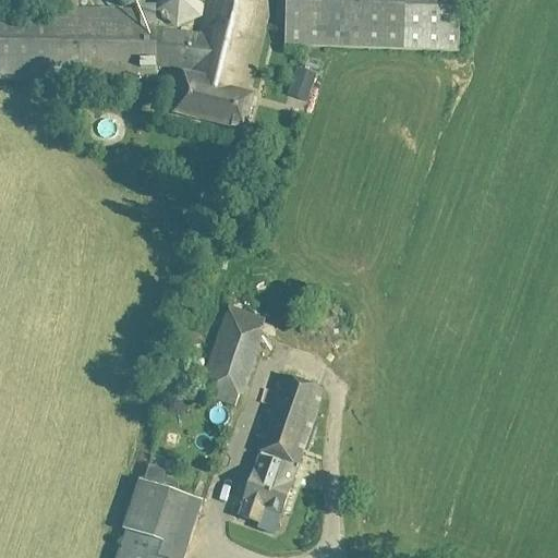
[(194,77),(183,74),(174,114),(243,131),(252,97),(245,96),(267,0),(205,0),(197,35),(153,28),(153,17),(140,17),(140,11),(0,9),(0,80),(156,82),(156,67),(195,72),(194,77)]
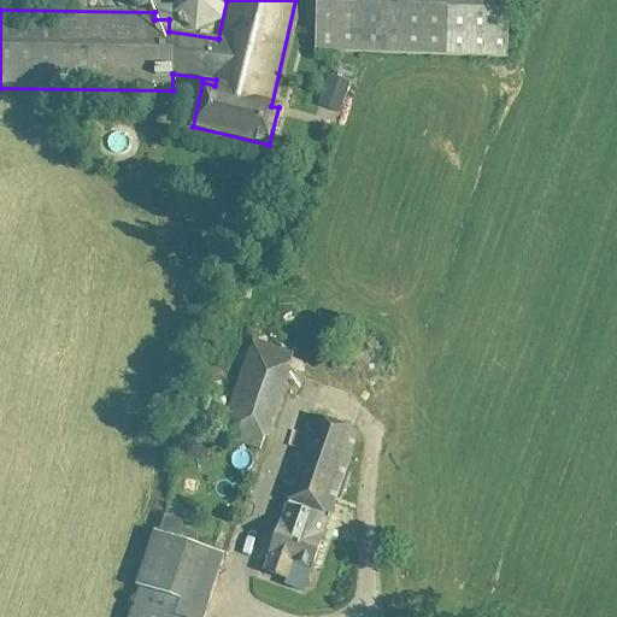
[(172,0),(171,12),(194,31),(222,21),(224,0),(172,0)]
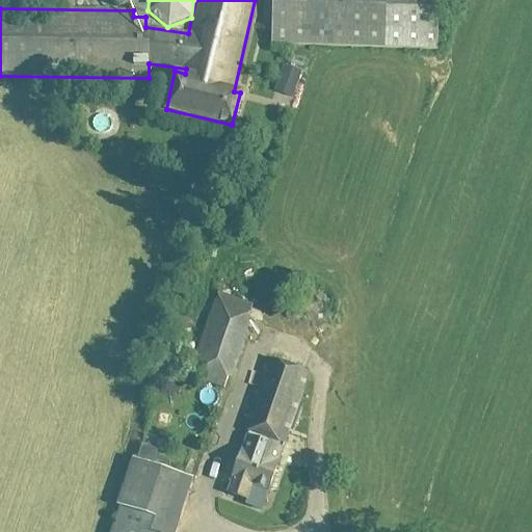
[(436,51),(439,0),(272,0),(271,45),(436,51)]
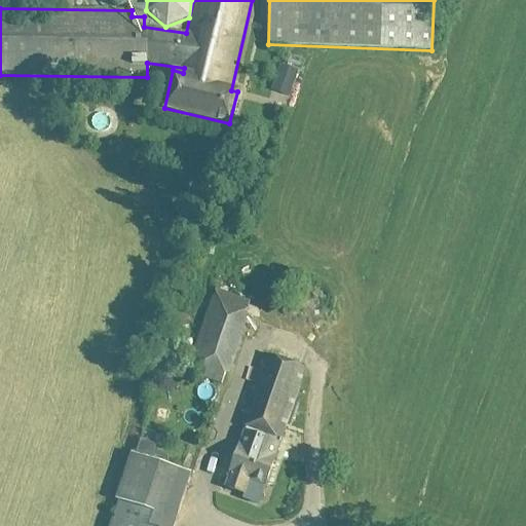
[(249,300),(214,288),(185,371),(220,385),(224,372),(228,373),(249,315),(243,314),(249,300)]
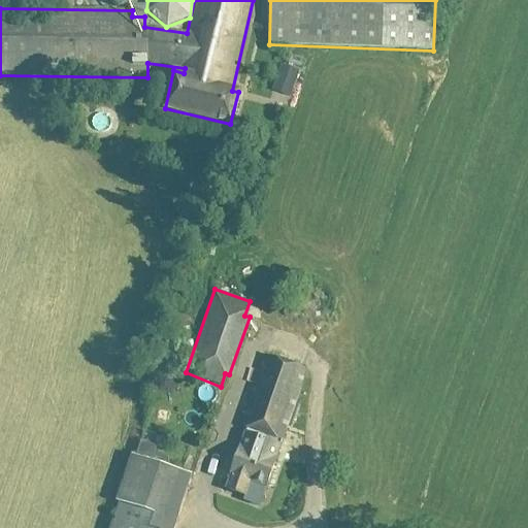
[(231,475),(232,475),(227,490),(244,496),(250,482),(265,487),(305,370),(265,356),(239,427),(246,430),(231,475)]
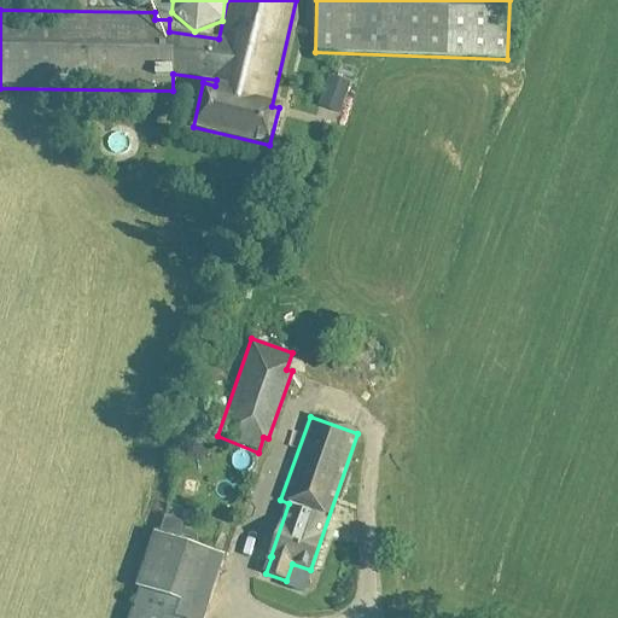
[(134,607),(130,617),(187,617),(191,606),(209,552),(153,534),(135,588),(139,589),(134,607)]
